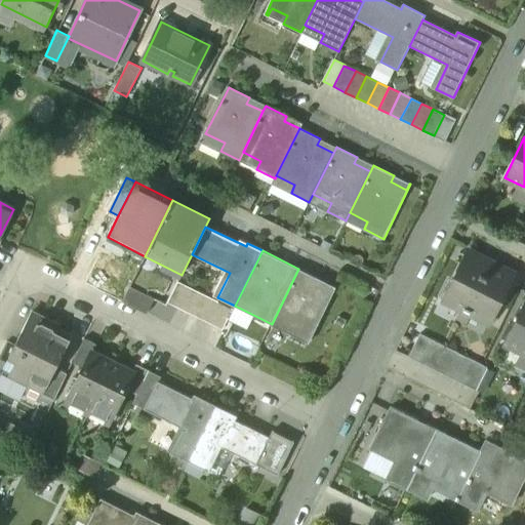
[(491,261),(469,250),(444,299),(467,311),(491,261)]
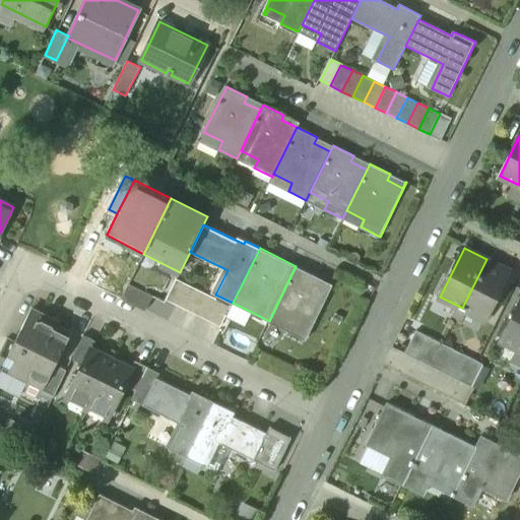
[(486,259),(462,308),(485,319),(510,270),(486,259)]
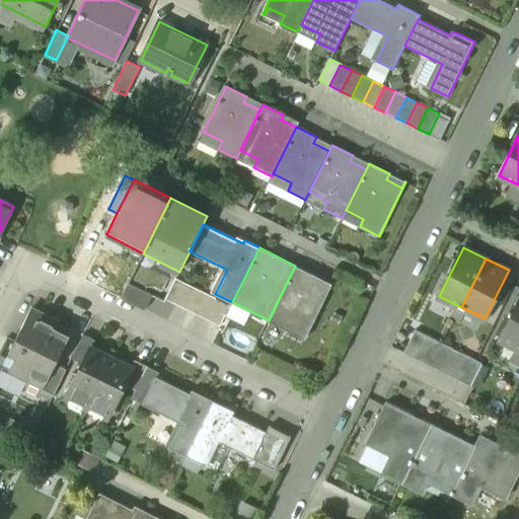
[(331,284),(295,266),(269,320),(304,339),(331,284)]
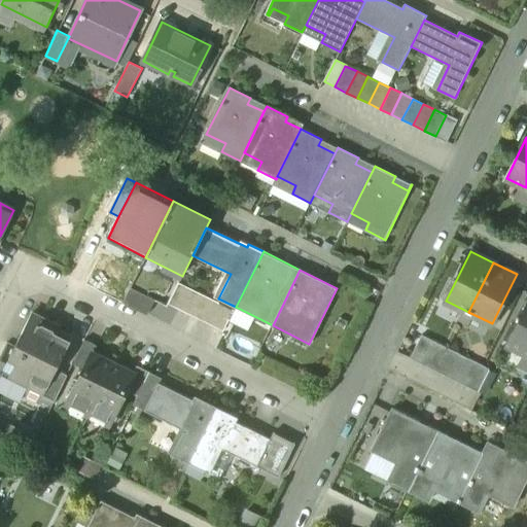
[(189,288),(179,283),(168,304),(179,310),(189,288)]
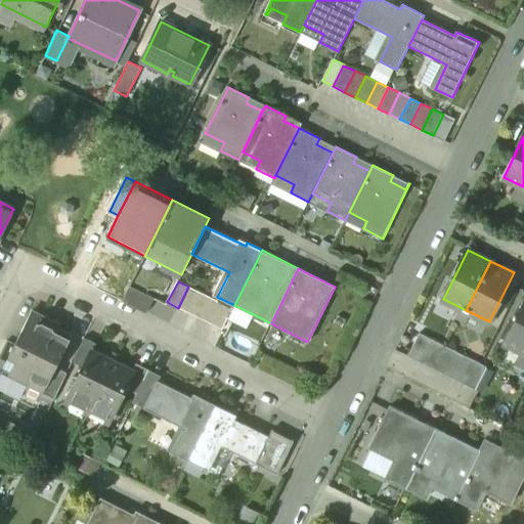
[(155,298),(130,286),(123,301),(147,313),(155,298)]
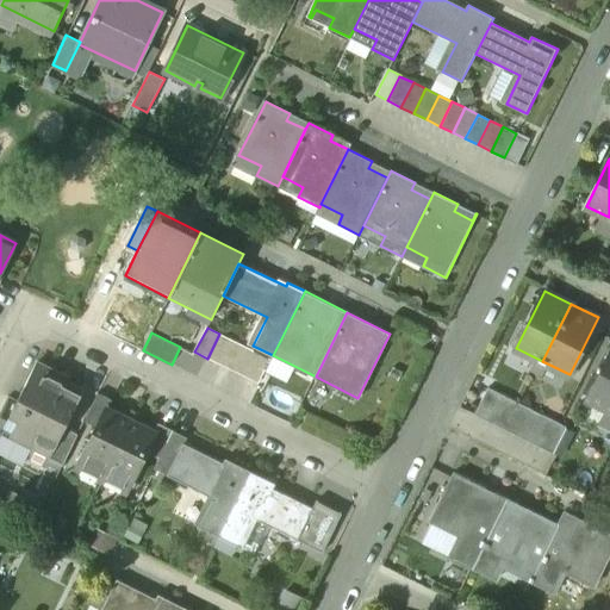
[(219,334),(207,359),(221,365),(232,340),(219,334)]
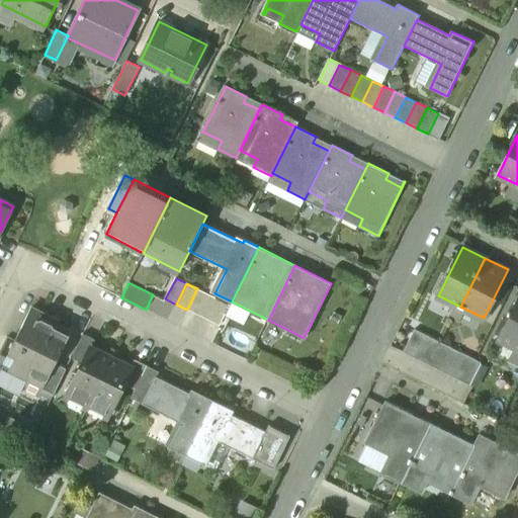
[(207,293),(197,288),(187,310),(197,315),(207,293)]
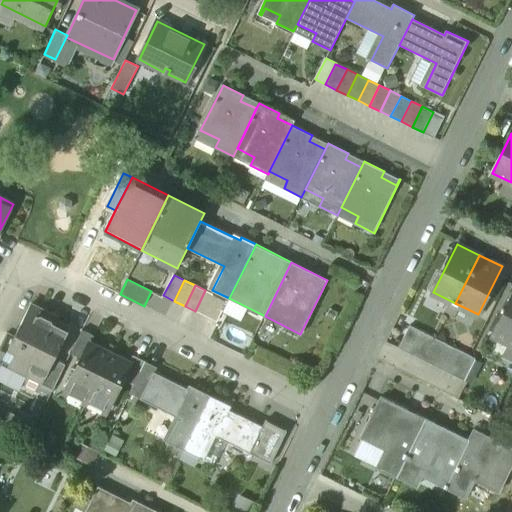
[(205,290),(195,311),(206,317),(217,296),(205,290)]
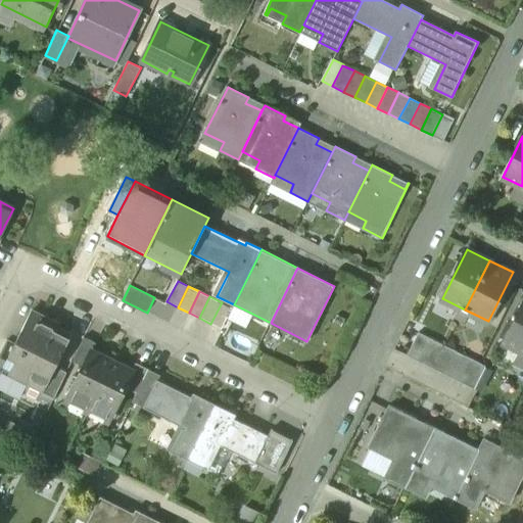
[(232,307),(222,302),(210,324),(222,329),(232,307)]
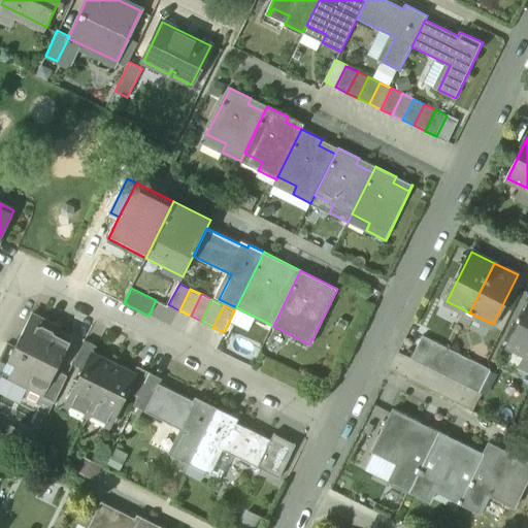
[(527,307),(509,345),(526,354),(527,354),(527,307)]
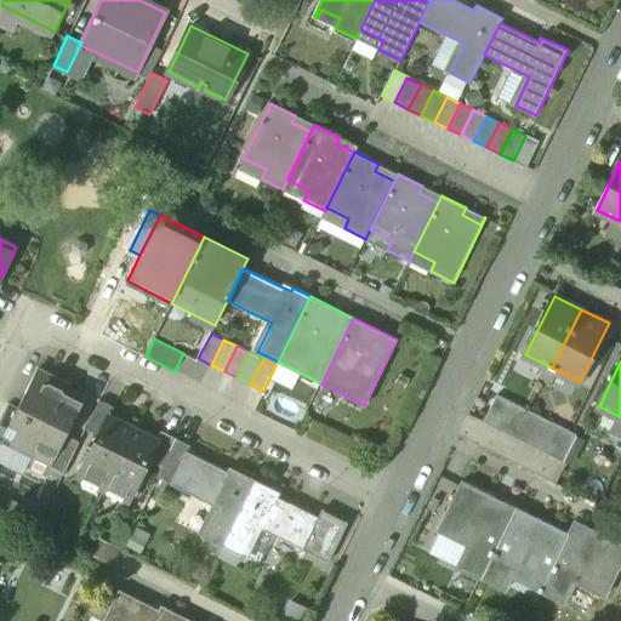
[(38,370),(17,410),(26,415),(11,444),(35,456),(36,454),(51,461),(53,462),(66,437),(81,405),(64,397),(69,386),(38,370)]
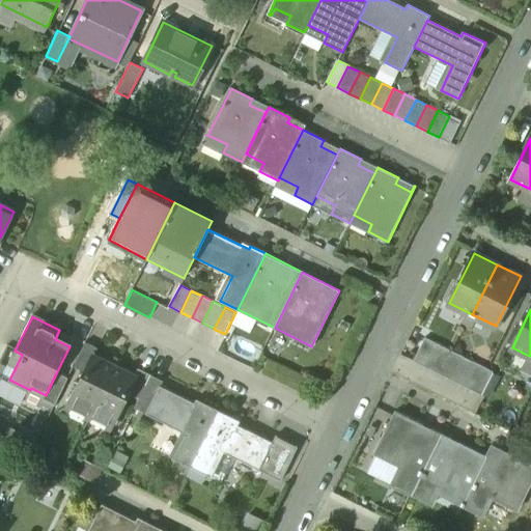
[(426,338),(414,361),(426,367),(438,343),(426,338)]
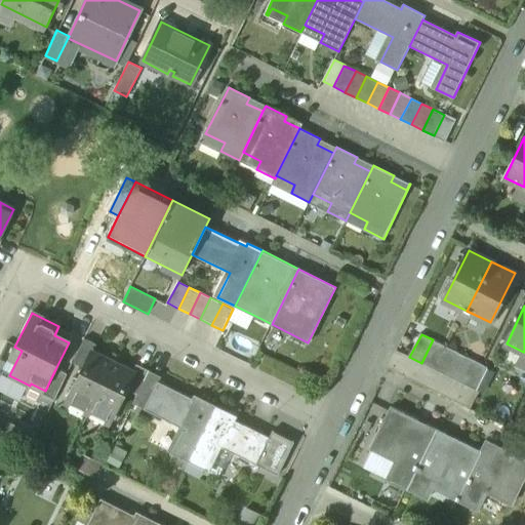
[(96,344),(84,337),(72,362),(83,368),(91,351),(93,352),(96,344)]
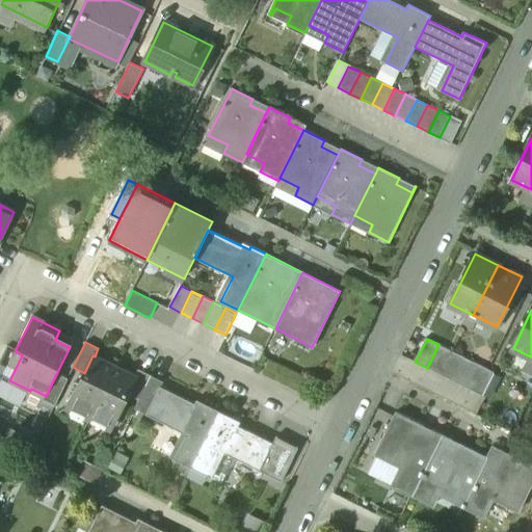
[(439,344),(427,368),(439,373),(450,349),(439,344)]
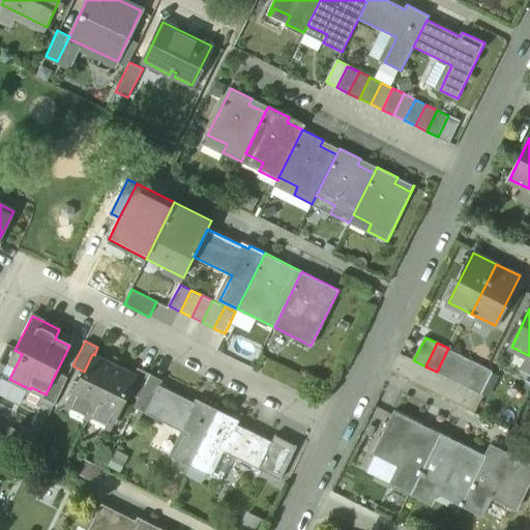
[(448,348),(437,372),(447,377),(460,354),(448,348)]
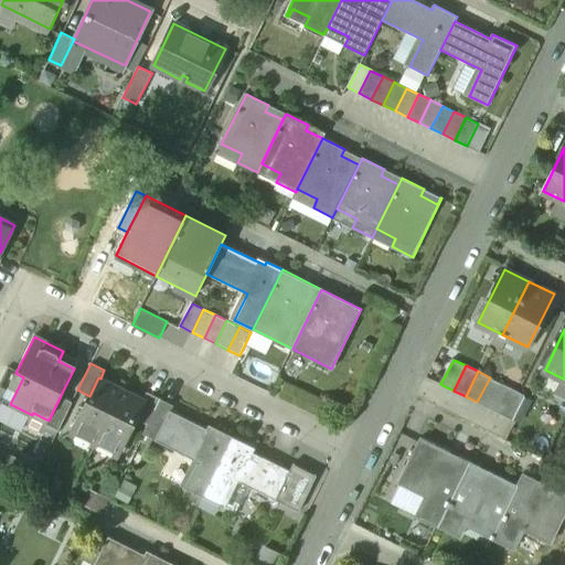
[(89,396),(73,428),(96,440),(121,390),(100,379),(98,377),(89,396)]
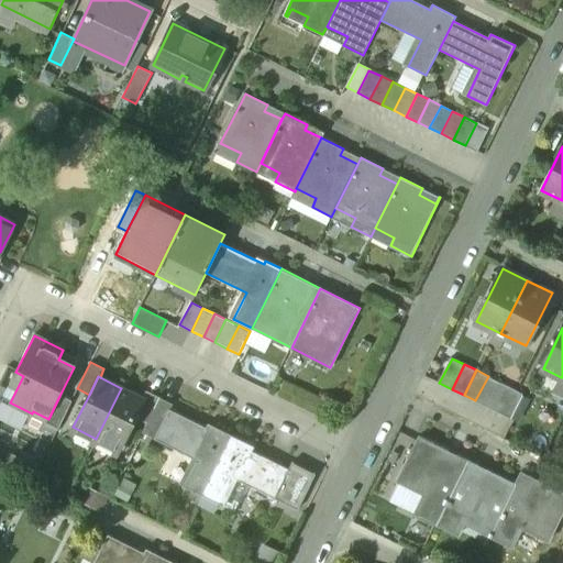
[(499,382),(488,376),(475,400),(487,406),(499,382)]
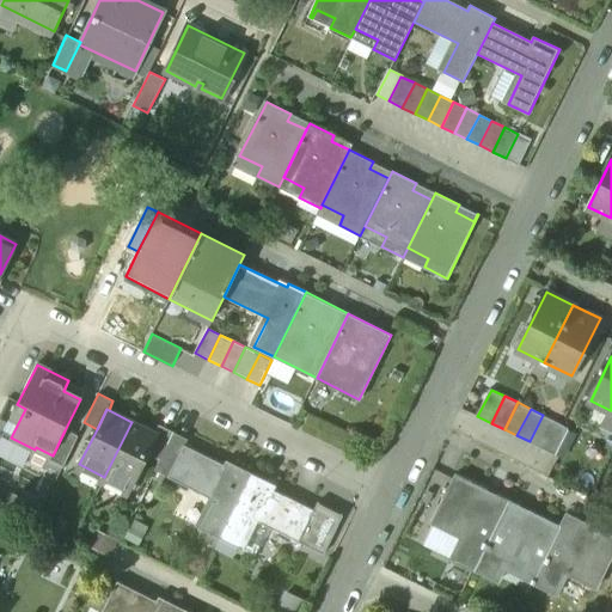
[(611,410),(610,410),(601,427),(611,432),(611,410)]
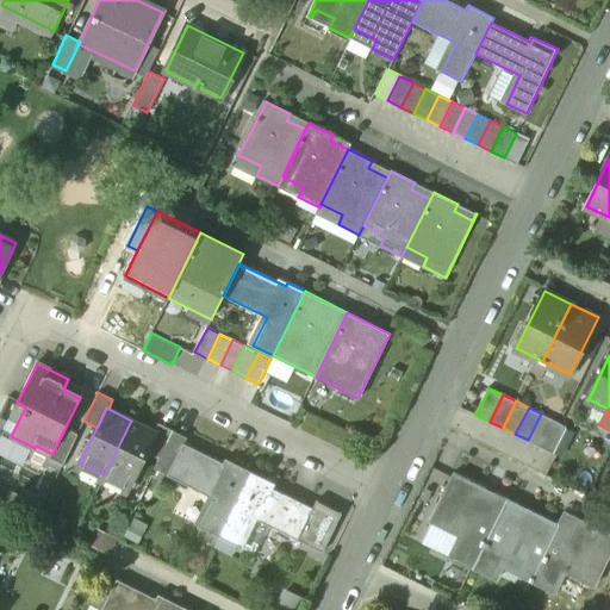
[(541,414),(528,440),(541,447),(554,419),(541,414)]
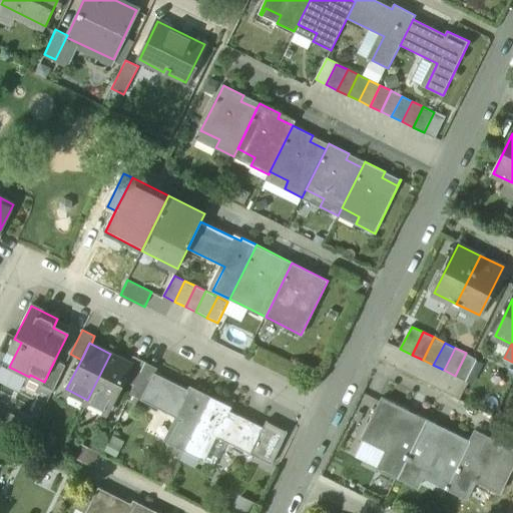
[(477,359),(466,353),(455,376),(466,381),(477,359)]
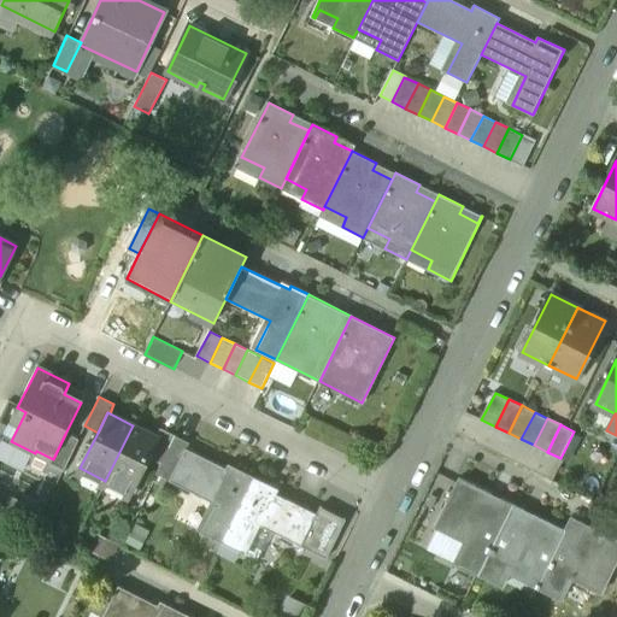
[(133,425),(105,481),(130,493),(148,458),(158,438),(156,436),(133,425)]
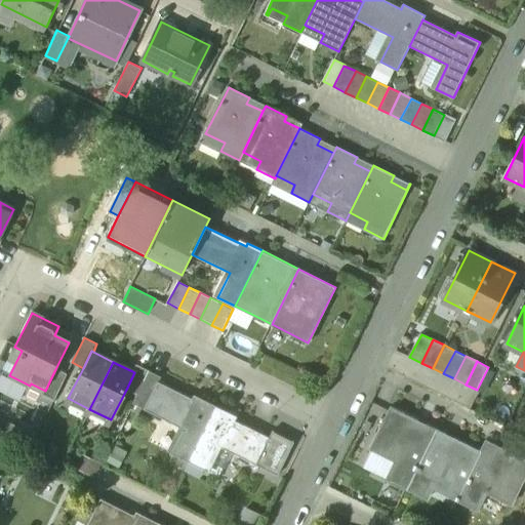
[(149,370),(136,364),(132,371),(134,372),(126,390),(136,395),(144,380),(149,370)]
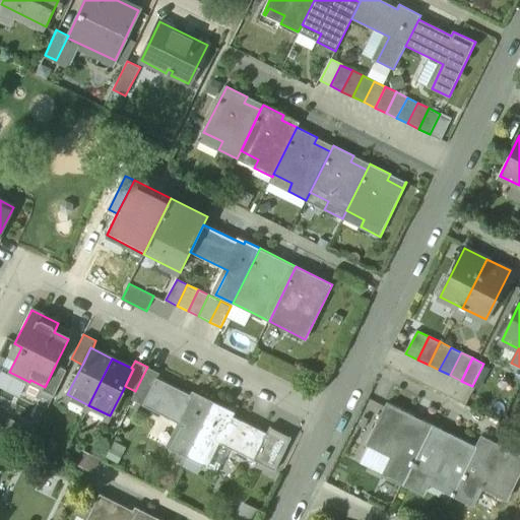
[(55,366),(45,387),(43,386),(41,390),(53,396),(66,371),(55,366)]
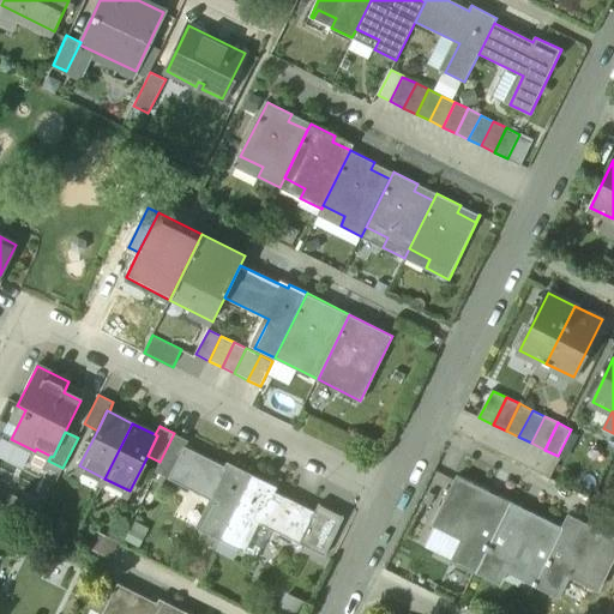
[(181,452),(168,445),(160,462),(155,471),(169,479),(181,452)]
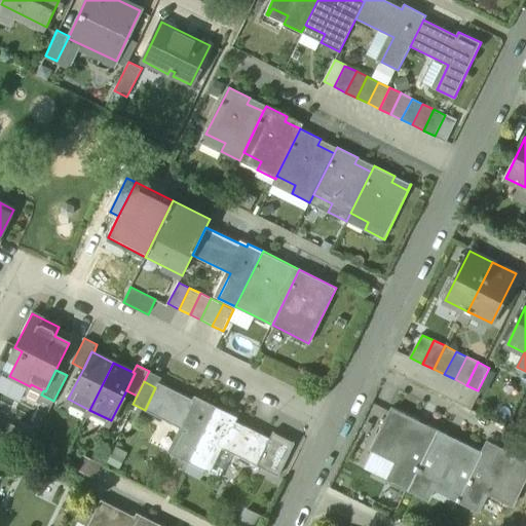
[(199,403),(158,382),(155,387),(145,410),(184,429),(172,454),(189,462),(217,406),(201,399),(199,403)]
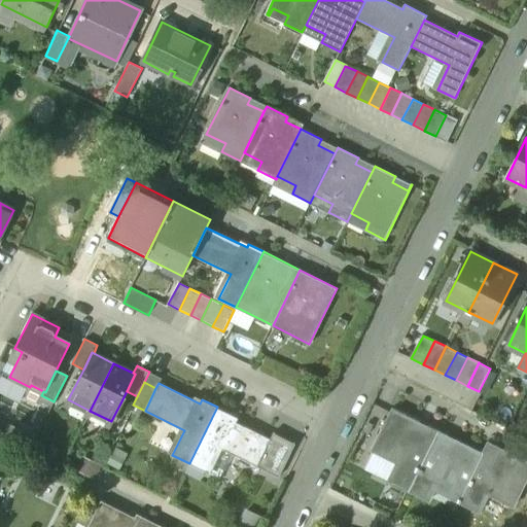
[(270,437),(230,418),(232,414),(217,407),(189,463),(206,471),(218,447),(256,465),(268,443),(270,437)]
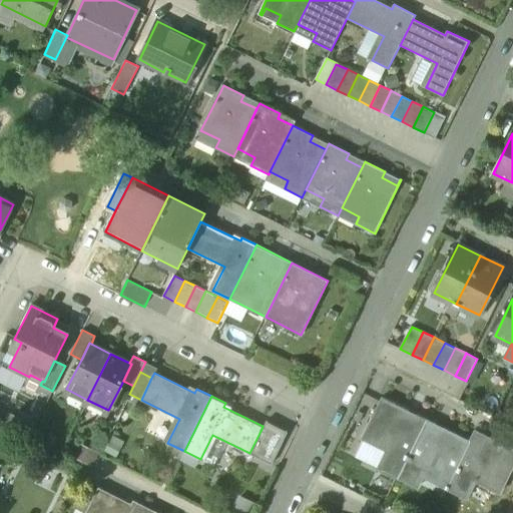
[(427,420),(382,398),(362,439),(386,451),(378,468),(398,478),(427,420)]
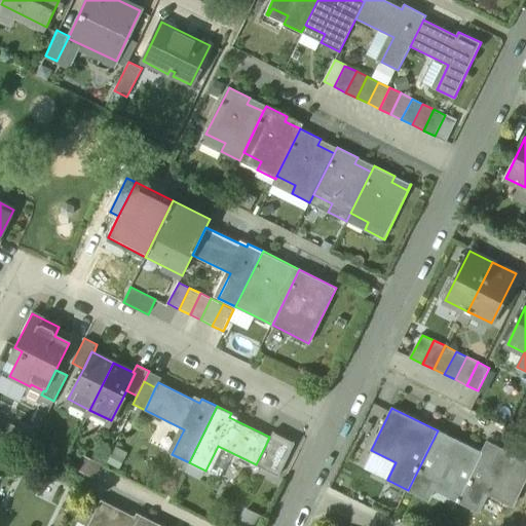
[(17,427),(0,418),(0,433),(12,439),(17,427)]
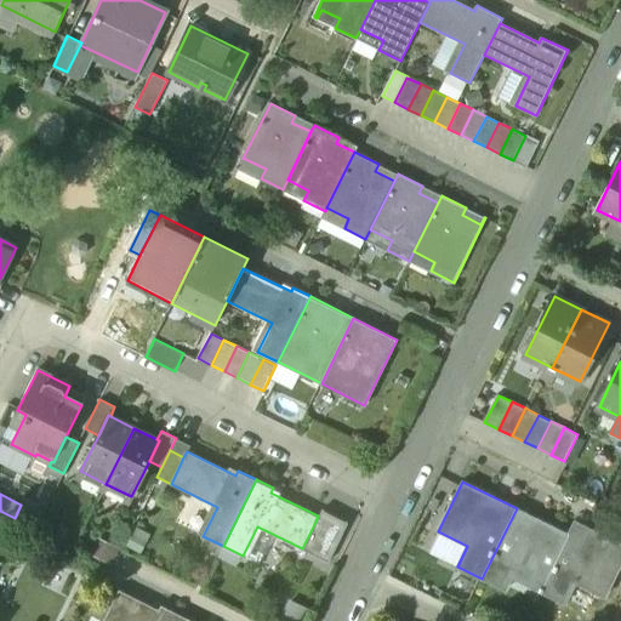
[(569,535),(517,508),(482,579),(506,591),(517,570),(545,584),(569,535)]
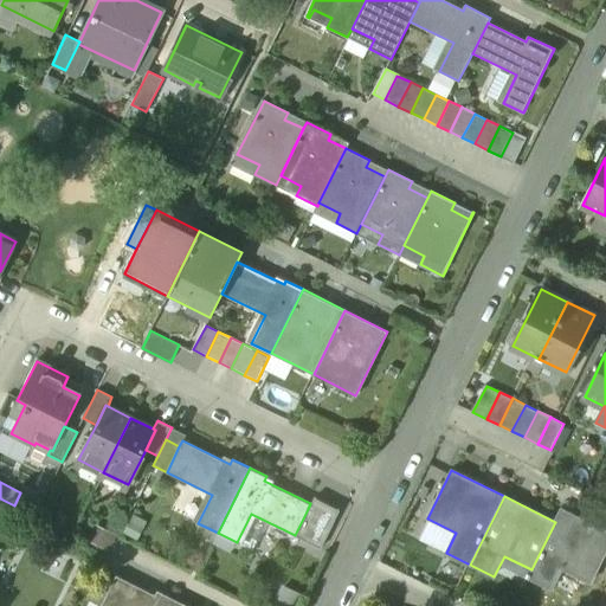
[(308,509),(295,535),(308,542),(321,516),(308,509)]
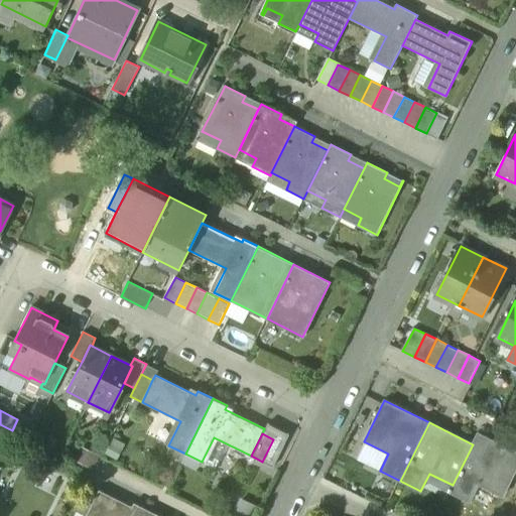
[(515,469),(515,450),(479,433),(473,444),(453,485),(449,492),(470,502),(478,484),(503,496),(515,469)]
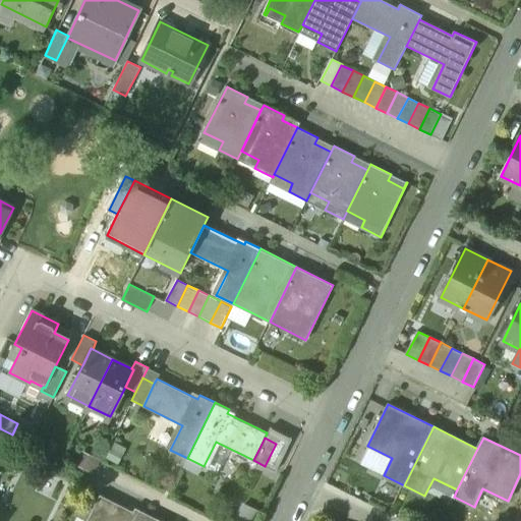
[(99,500),(85,493),(74,514),(88,520),(99,500)]
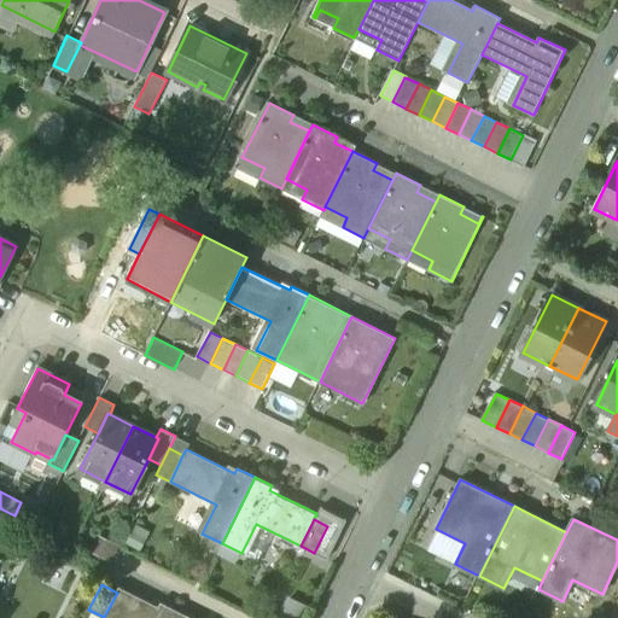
[(168,611),(120,587),(117,593),(104,617),(184,617),(186,614),(170,606),(168,611)]
